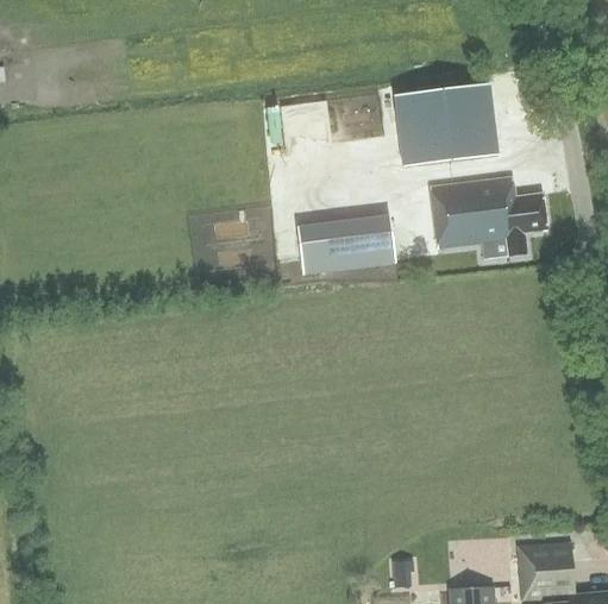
[(488,81),(393,93),(401,164),(497,152),(488,81)]
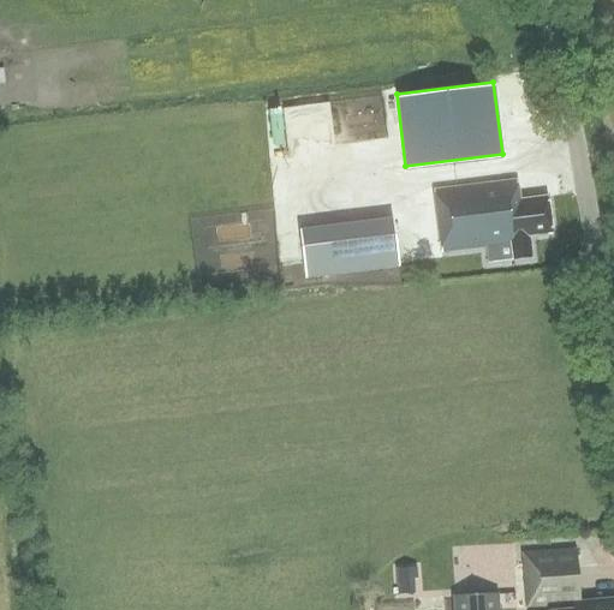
[(517,178),(434,187),(441,249),(483,244),(486,258),(530,252),(528,232),(552,229),(547,193),(519,197),(517,178)]
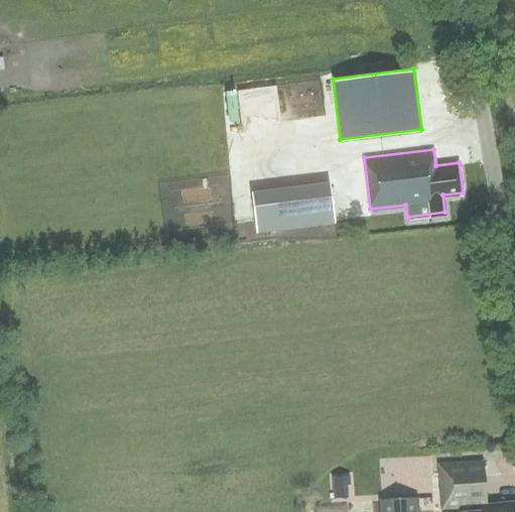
[(271,189),(251,193),(256,231),(275,228),(271,189)]
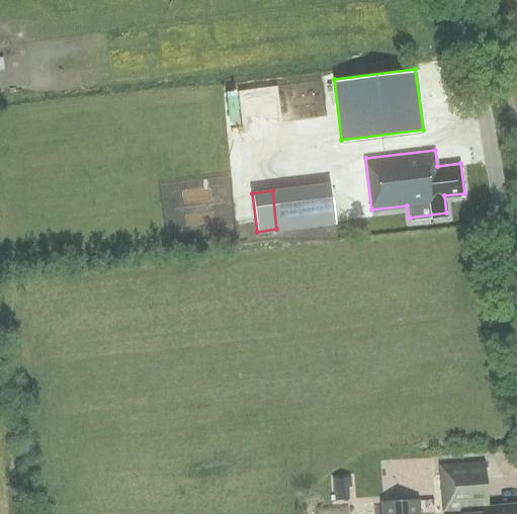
[(482,507),(482,510),(461,512),(461,513),(516,513),(516,501),(488,504),(485,460),(439,463),(443,510),(482,507)]
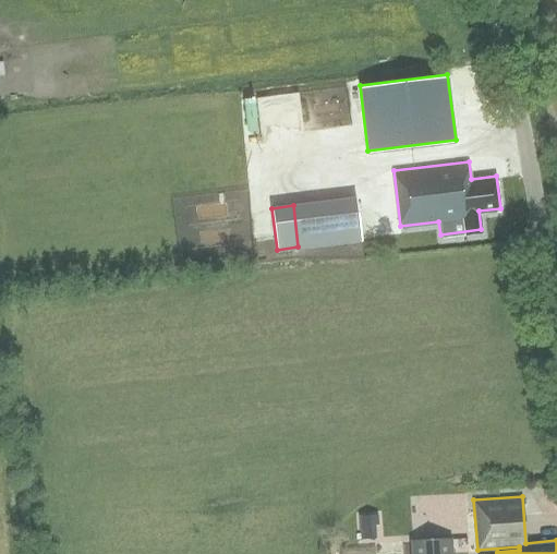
[(409,537),(409,553),(451,553),(451,534),(409,537)]
